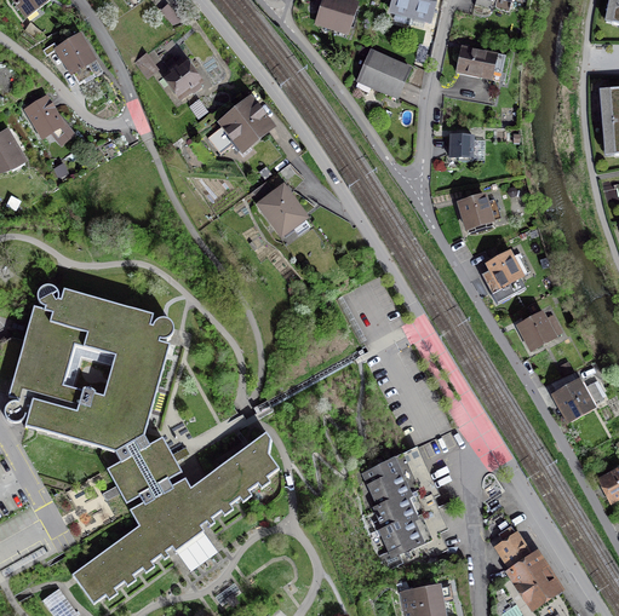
[(13,0),(26,16),(47,0),(13,0)]
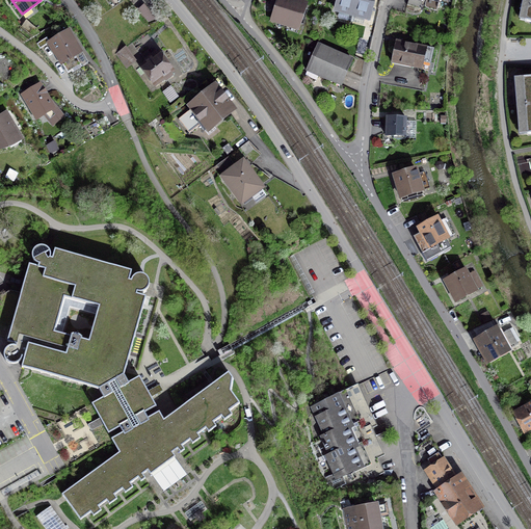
[(288,19),(298,22),(304,2),(298,0),(276,0),(271,17),(287,22),(288,19)]
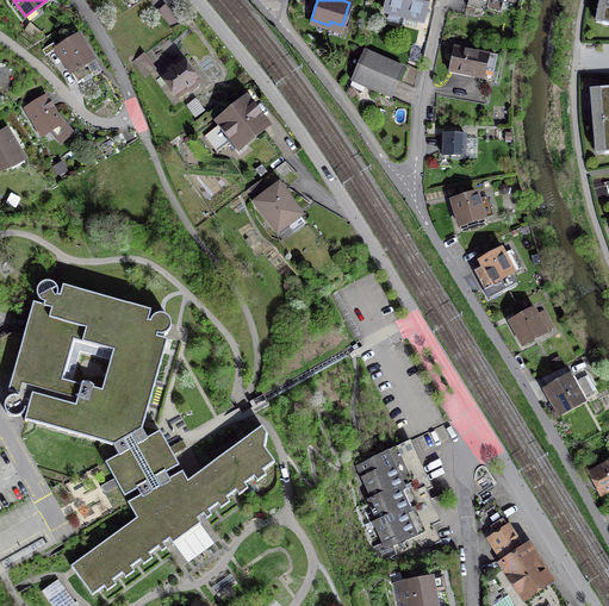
[(404,13),(406,0),(386,0),(385,8),(404,13)]
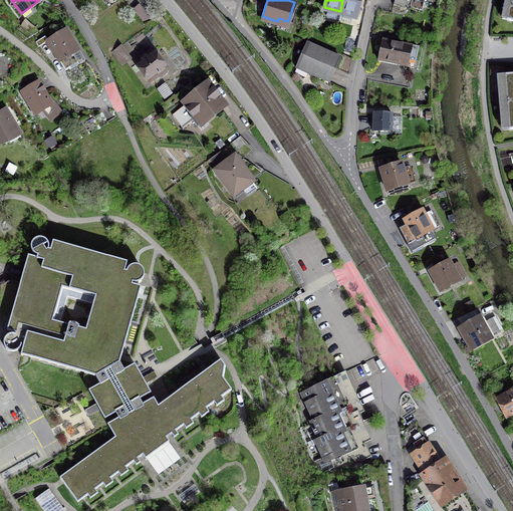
[(342,0),(340,11),(354,15),(357,0),(342,0)]
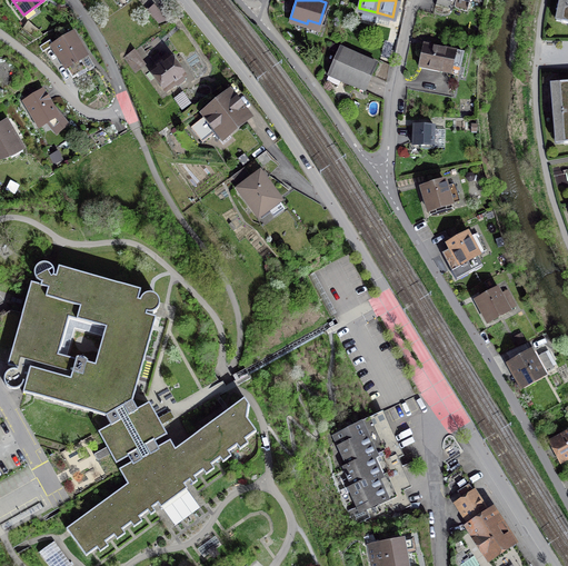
[(153,1),(147,7),(158,20),(166,17),(153,1)]
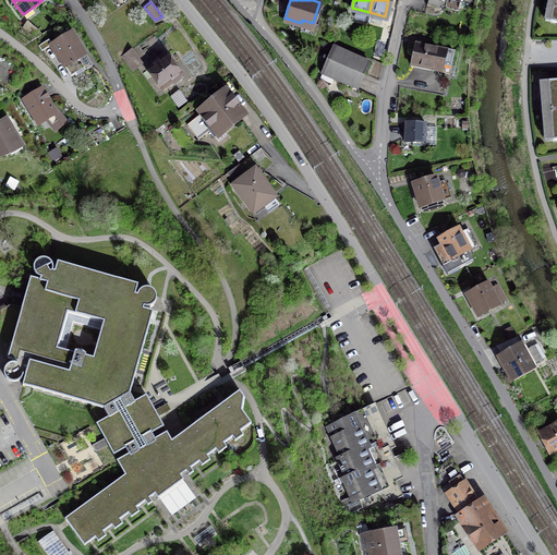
[(70,29),(50,41),(70,74),(84,65),(77,55),(83,51),(70,29)]
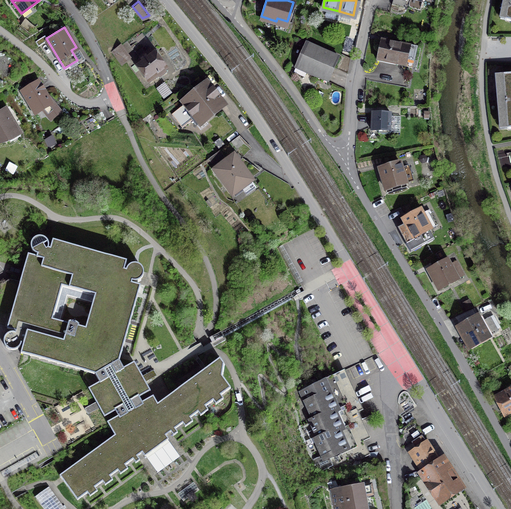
[(411,65),(416,44),(383,38),(381,47),(379,46),(376,58),(411,65)]
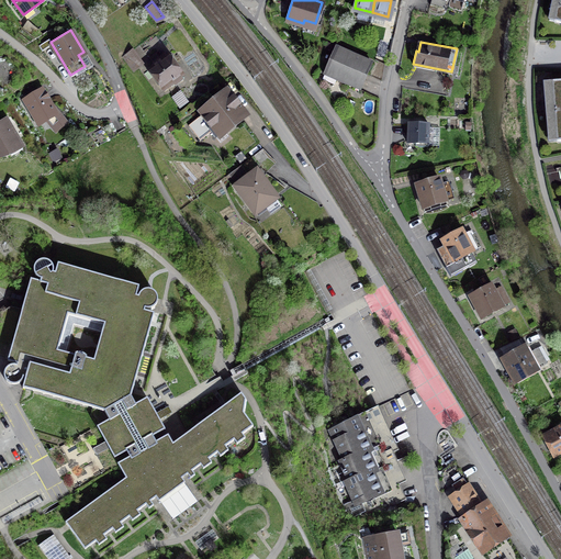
[(335,77),(359,87),(371,59),(336,44),(326,65),(338,70),(335,77)]
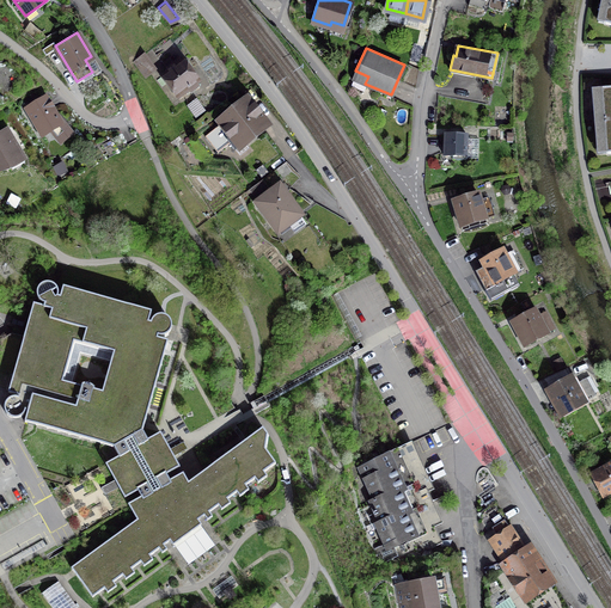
[(154,67),(142,51),(134,59),(145,73),(154,67)]
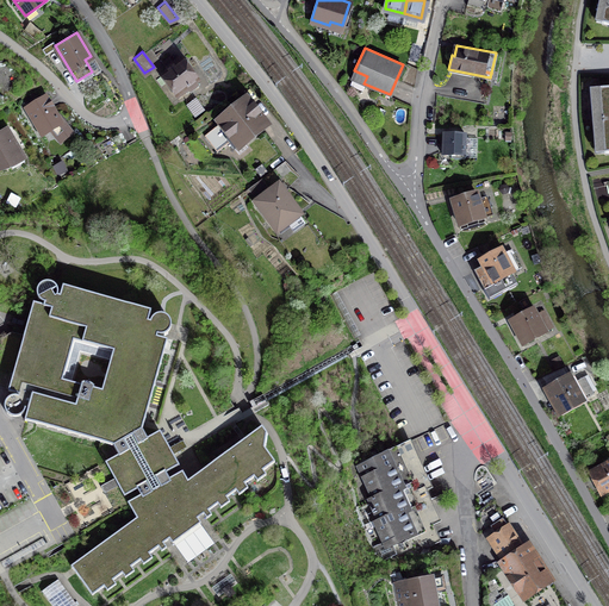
[(167,68),(162,73),(178,93),(187,86),(190,89),(198,82),(178,56),(173,60),(168,54),(161,60),(167,68)]
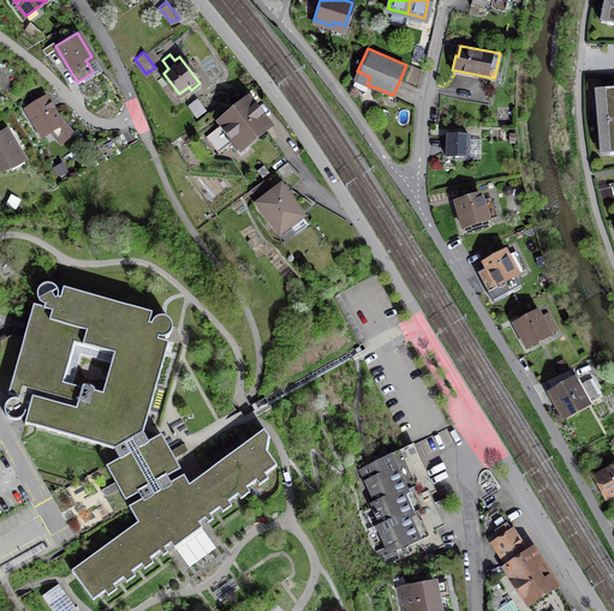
[(613,85),(603,87),(606,115),(597,117),(597,123),(606,123),(608,151),(613,150),(613,85)]
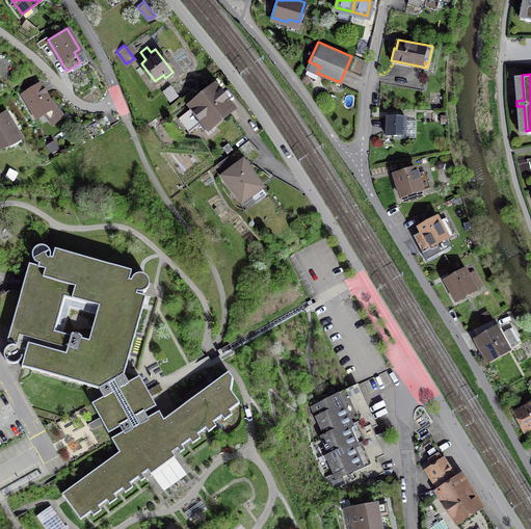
[(40,82),(22,93),(36,115),(45,110),(52,121),(61,113),(49,97),(40,82)]
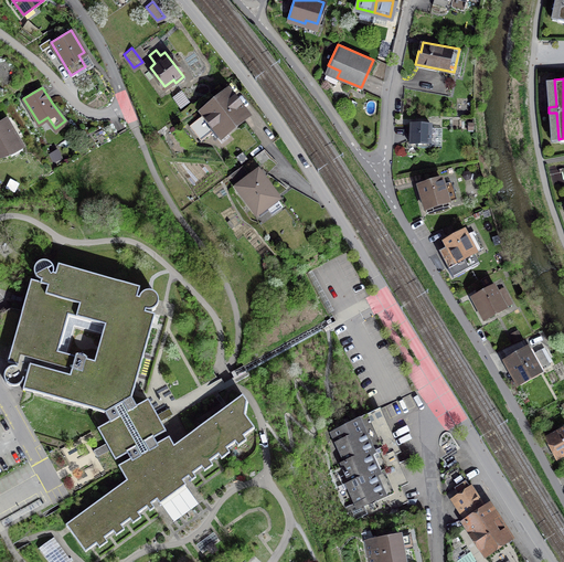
[(203,113),(189,124),(201,138),(212,129),(221,140),(229,134),(224,129),(243,115),(225,92),(201,110),(203,113)]
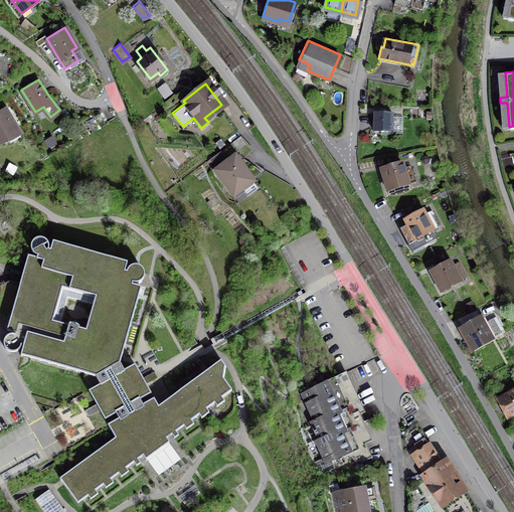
[(0,140),(9,139),(10,141),(21,134),(5,107),(0,109),(0,140)]
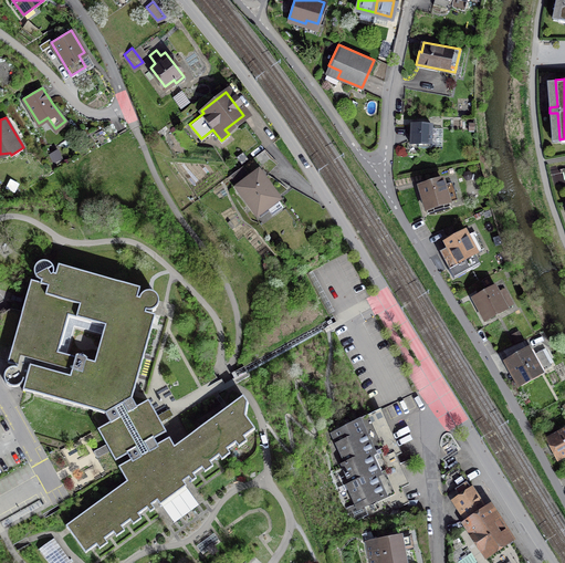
[(243,121),(229,132),(244,152),(259,141),(243,121)]
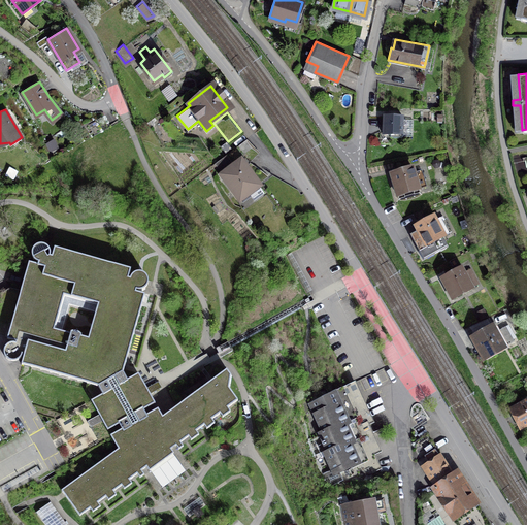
[(402,115),(384,113),(383,132),(390,132),(390,134),(401,135),(401,134),(412,134),(412,118),(402,118),(402,115)]
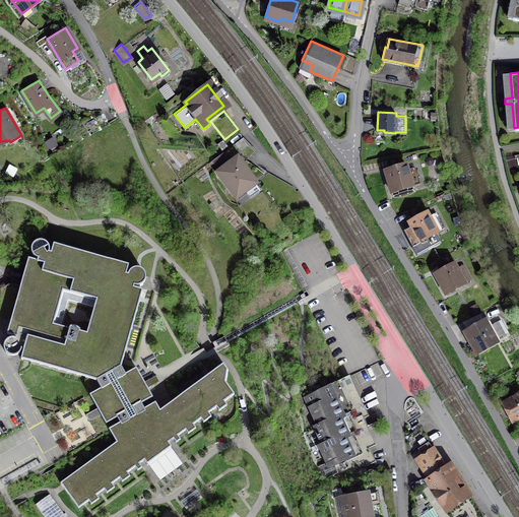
[(242,134),(233,143),(243,155),(253,146),(242,134)]
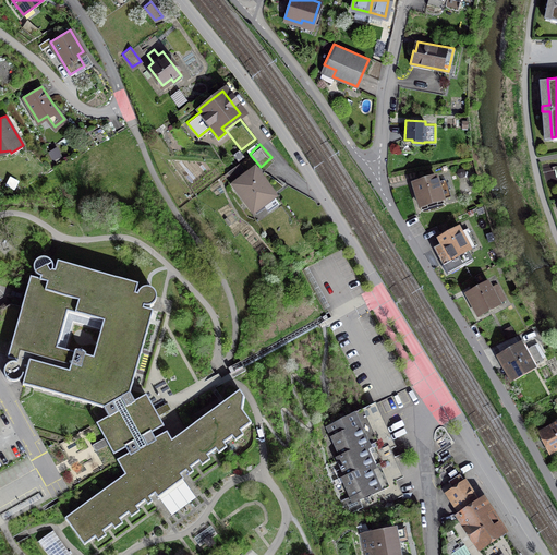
[(233,182),(253,209),(263,203),(268,209),(278,202),(273,195),(274,194),(254,167),(233,182)]
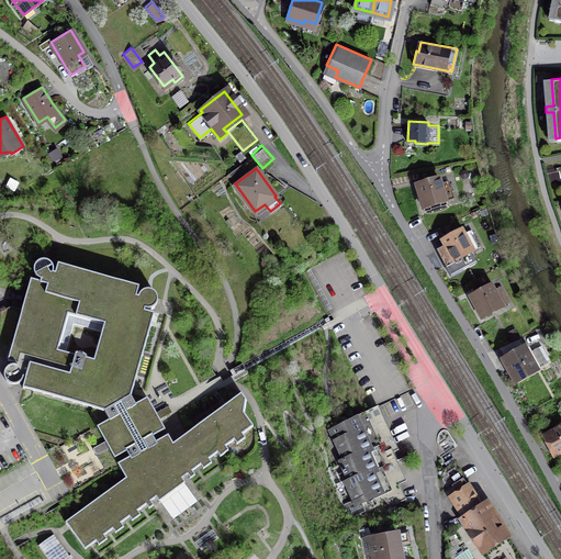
[(438,175),(419,181),(423,192),(419,193),(423,205),(452,197),(447,179),(440,181),(438,175)]
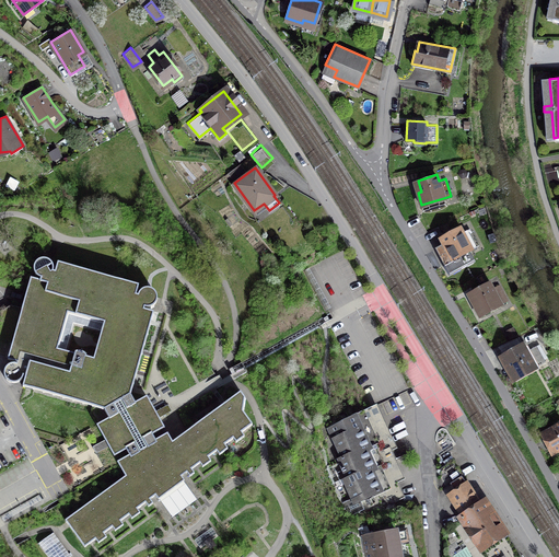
[(459,227),(442,235),(447,246),(444,248),(450,258),(442,262),(449,274),(474,259),(468,247),(476,243),(468,228),(462,231),(459,227)]
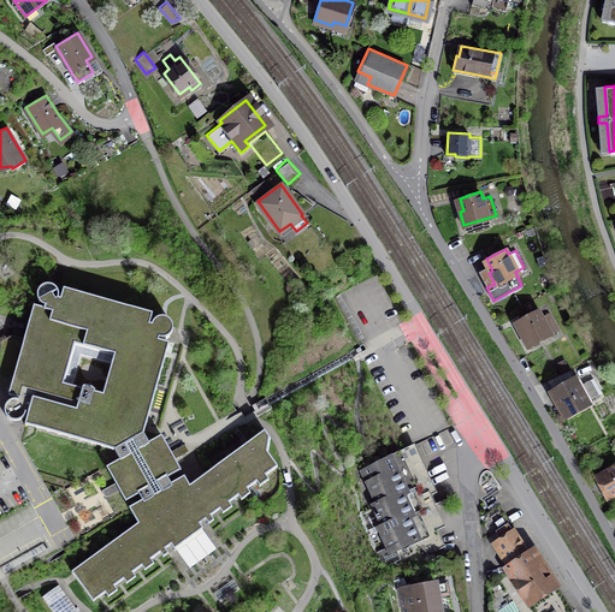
[(128,504),(137,521),(189,482),(183,473),(170,480),(166,474),(179,467),(175,457),(173,458),(169,449),(170,447),(161,432),(148,440),(142,431),(169,342),(157,338),(158,336),(159,336),(160,337),(161,337),(164,336),(165,336),(166,336),(167,334),(169,333),(159,315),(157,315),(155,316),(154,318),(153,319),(152,320),(151,322),(151,324),(148,322),(152,312),(63,286),(59,297),(57,297),(58,295),(58,293),(58,292),(58,290),(57,289),(55,287),(55,286),(54,285),(52,284),(51,283),(49,283),(47,283),(46,283),(45,283),(43,283),(41,284),(40,285),(39,286),(37,287),(37,289),(36,290),(36,291),(36,293),(36,295),(36,296),(37,297),(37,298),(39,301),(40,302),(42,302),(43,303),(45,303),(45,306),(33,303),(7,392),(18,394),(18,397),(25,410),(28,410),(24,421),(113,447),(118,456),(105,463),(113,479),(114,479),(120,487),(119,488),(124,498),(137,491),(141,497),(128,504)]
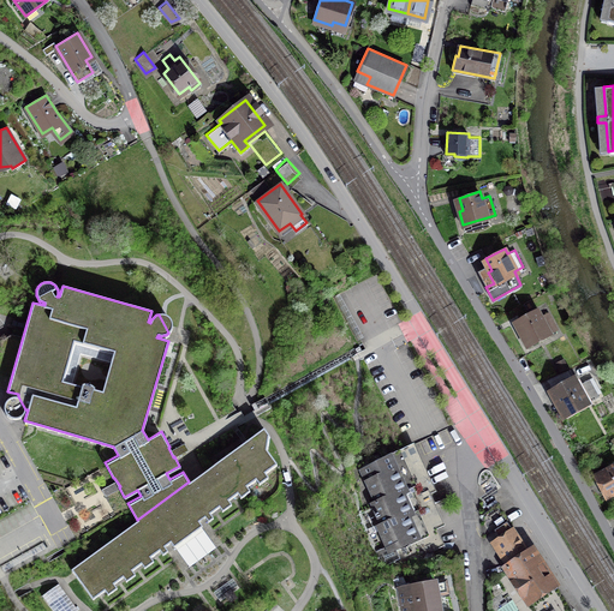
[(537,309),(517,319),(524,331),(520,333),(526,345),(556,329),(547,311),(540,315),(537,309)]
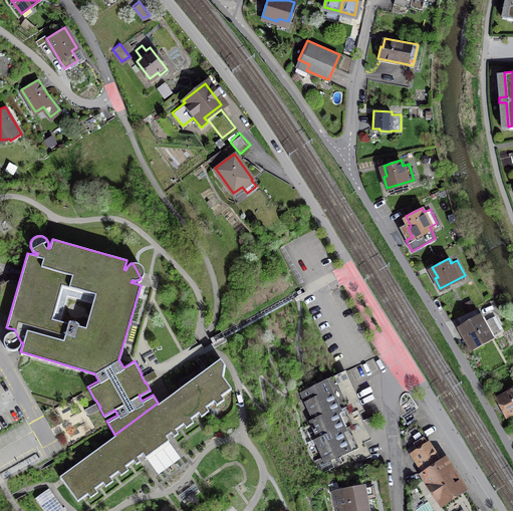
[(478,313),(458,324),(470,345),(490,335),(478,313)]
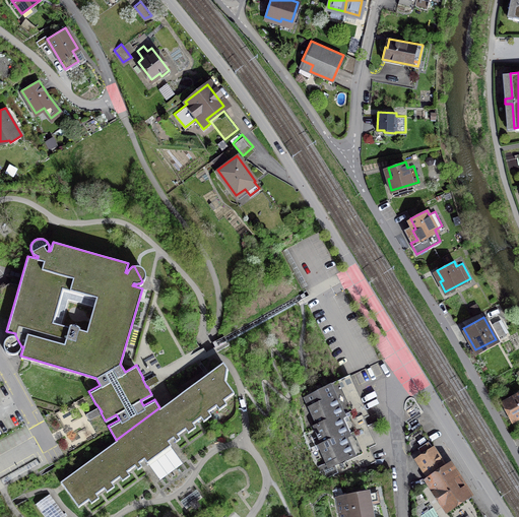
[(159,407),(116,440),(65,476),(83,501),(88,497),(87,496),(93,491),(94,493),(104,486),(103,485),(109,479),(110,481),(120,474),(118,473),(124,468),(126,470),(135,463),(134,462),(136,460),(137,461),(144,456),(143,455),(166,439),(167,440),(174,436),(172,434),(175,432),(176,434),(185,427),(184,425),(190,421),(191,423),(201,415),(199,413),(206,409),(207,410),(216,404),(215,402),(221,398),(222,399),(234,391),(224,379),(226,367),(222,362),(159,407)]
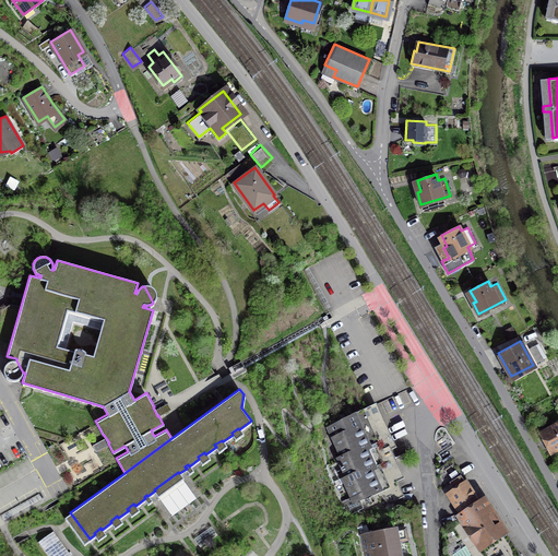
[(368,405),(328,424),(343,456),(339,457),(347,476),(344,477),(352,494),(341,498),(347,511),(360,505),(356,496),(379,485),(387,500),(402,493),(394,478),(401,475),(368,405)]
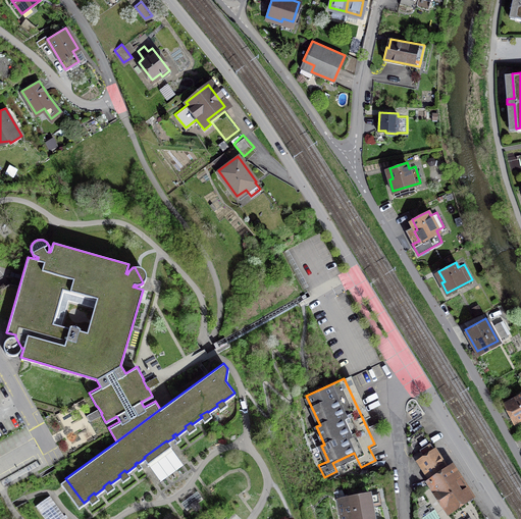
[(520,394),(505,403),(514,420),(520,416),(520,394)]
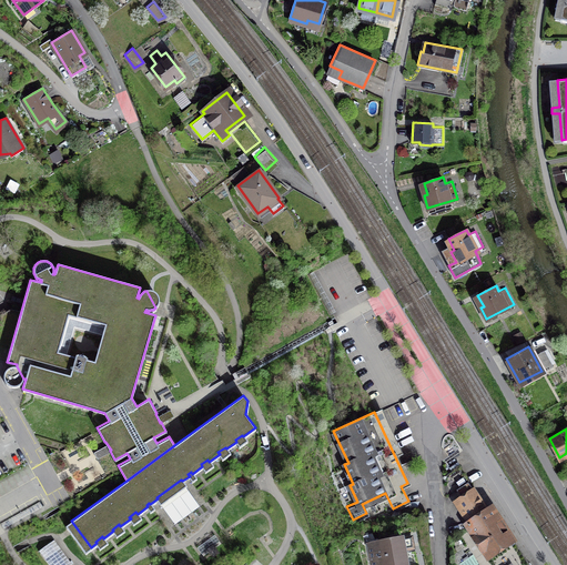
[(452,491),(447,493),(487,554),(513,537),(490,504),(485,507),(458,466),(445,474),(446,481),(452,491)]
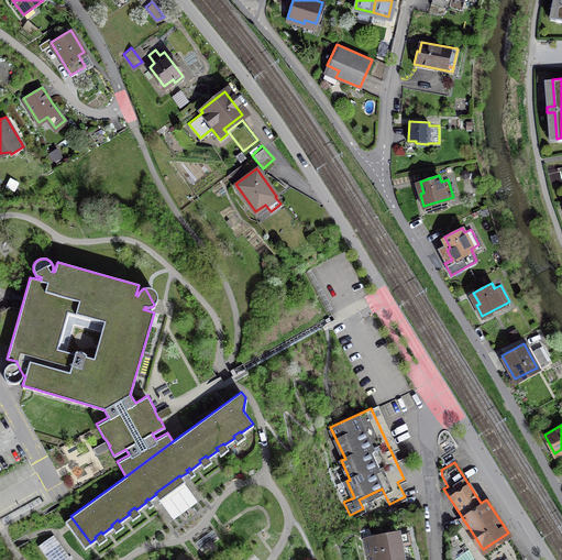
[(408,529),(364,537),(367,559),(403,559),(399,541),(410,540),(408,529)]
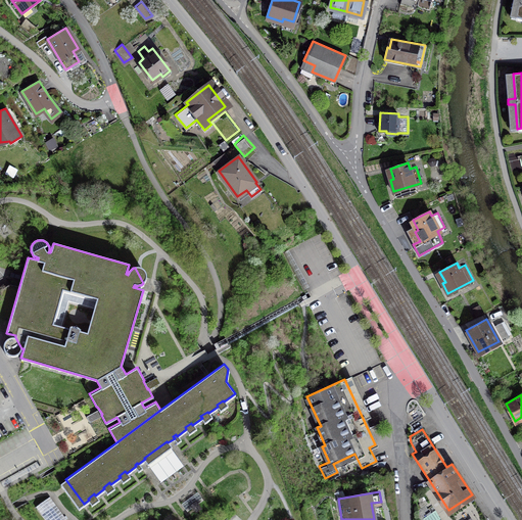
[(48,493),(35,504),(45,519),(60,519),(65,517),(48,493)]
